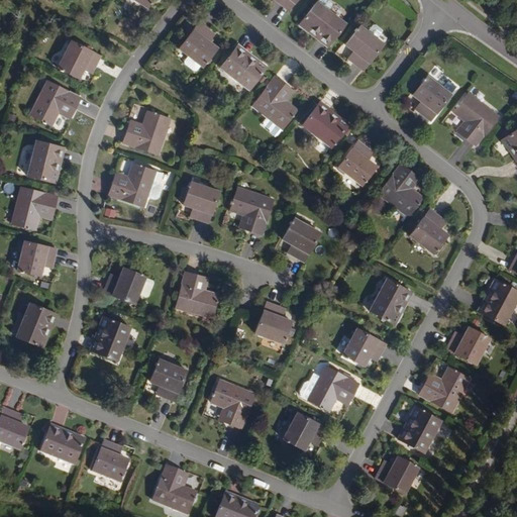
[(132,0),(146,9),(151,0),(132,0)]
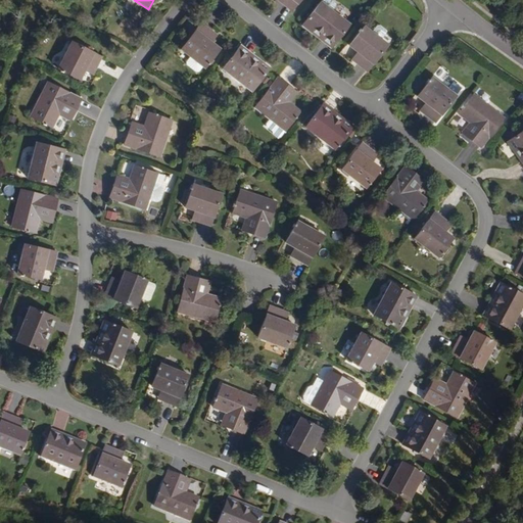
[(299,0),(282,0),(280,3),(290,12),(299,0)]
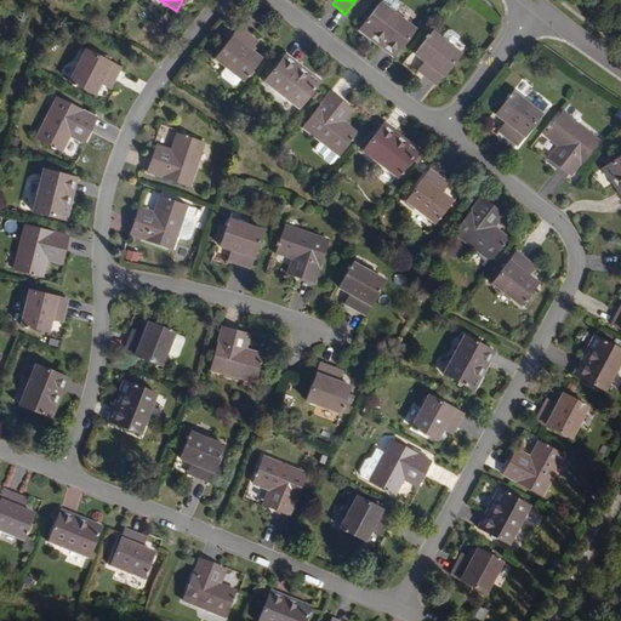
[(385,0),(381,6),(379,4),(357,30),(369,40),(372,36),(396,55),(412,32),(393,16),(399,7),(389,0),(385,0)]
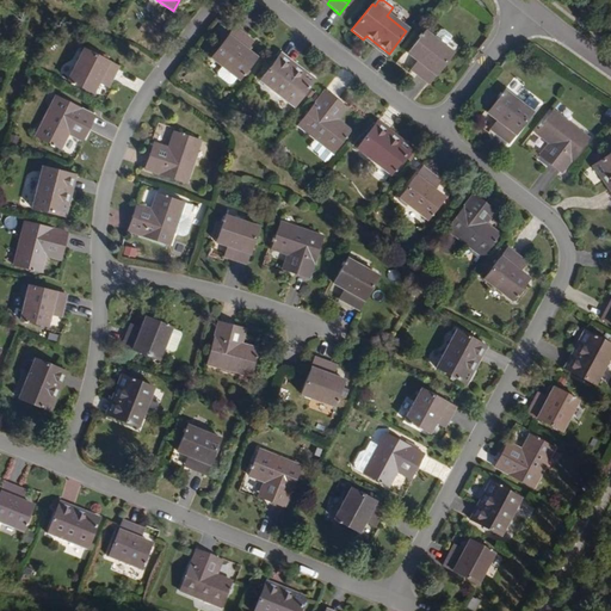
[(248,35),(236,26),(213,57),(223,65),(217,72),(218,75),(229,84),(233,82),(238,76),(240,78),(255,55),(247,48),(241,44),(248,35)]
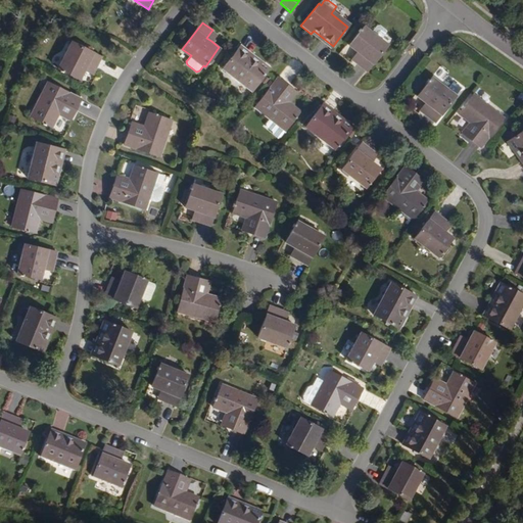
[(387,46),(364,28),(348,46),(357,52),(361,56),(354,64),(366,73),(387,46)]
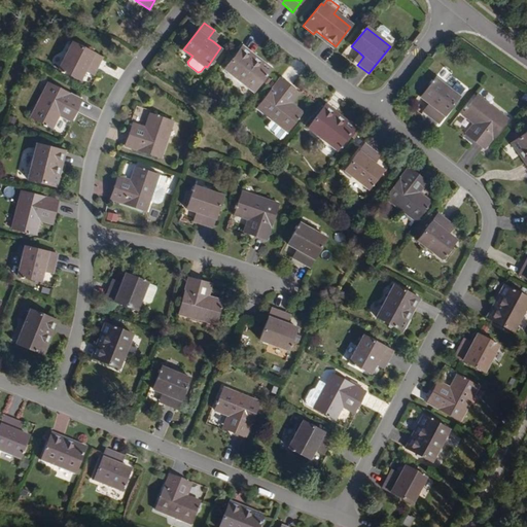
[(214,30),(208,38),(213,41),(219,34),(214,30)]
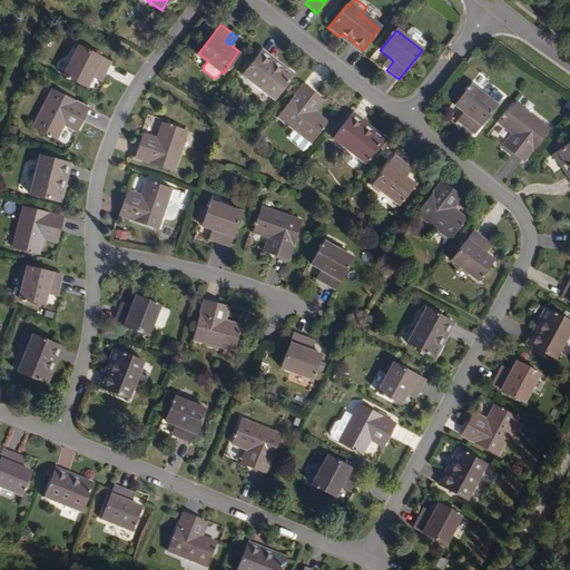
[(363,50),(342,33),(338,37),(360,53),(363,50)]
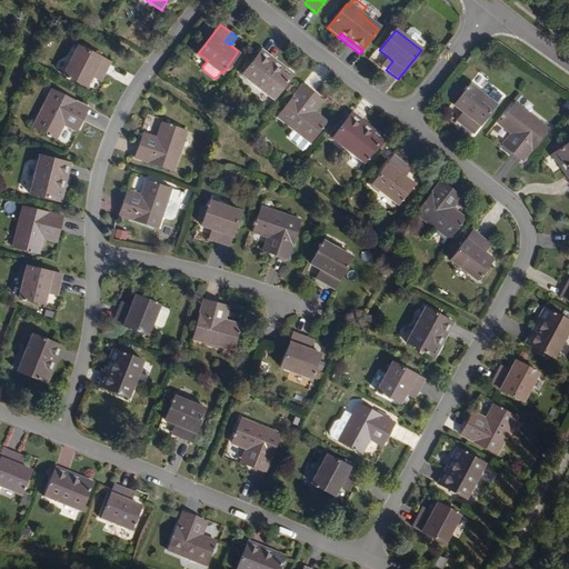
[(113,62),(81,46),(66,75),(89,87),(95,76),(97,70),(106,76),(113,62)]
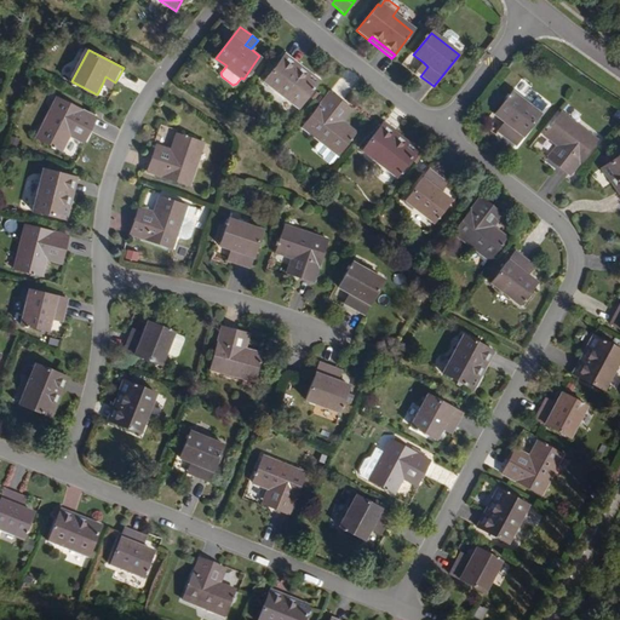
[(303,76),(306,72),(283,53),(280,58),(303,76)]
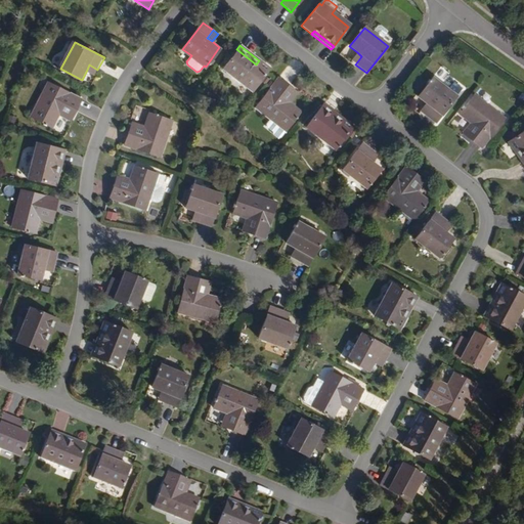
[(349,59),(354,51),(344,46),(340,54),(349,59)]
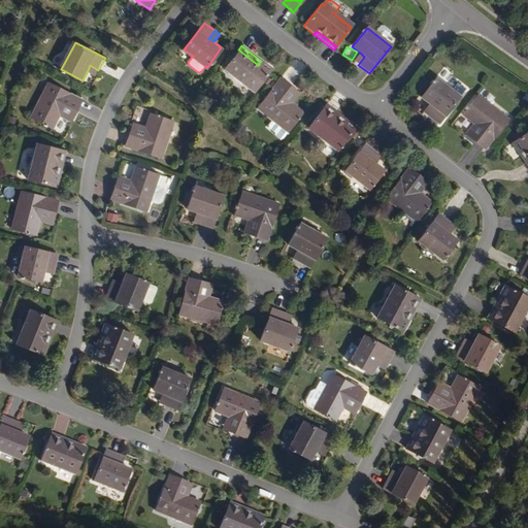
[(258,65),(238,50),(223,68),(252,92),(270,68),(261,61),(258,65)]
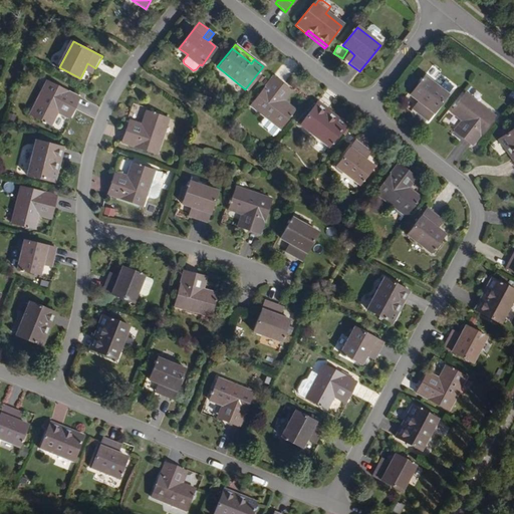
[(354,55),(350,51),(344,59),(348,63),(354,55)]
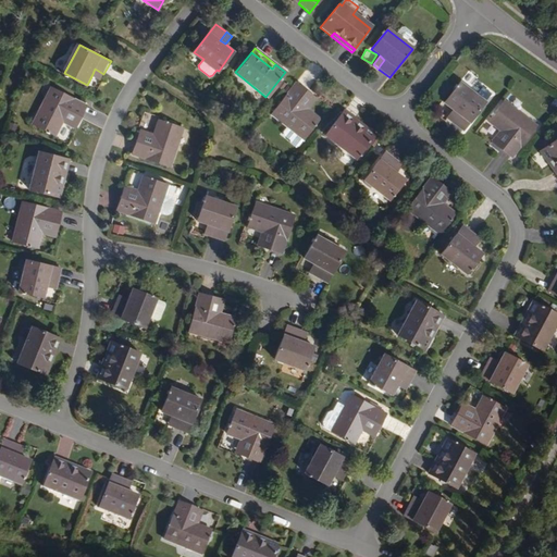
[(95,69),(93,74),(101,79),(103,74),(95,69)]
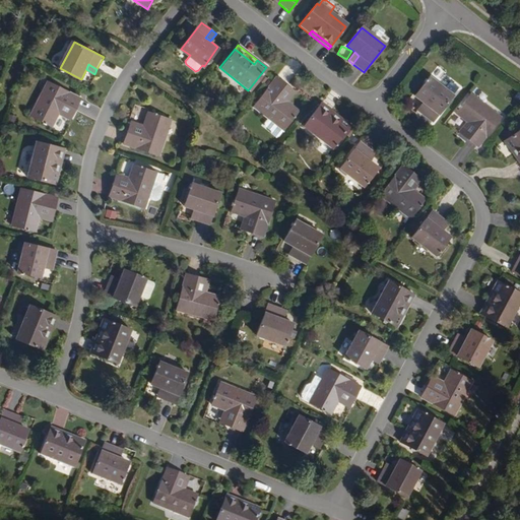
[(286,86),(275,77),(253,107),(281,130),(297,111),(286,103),(278,96),(286,86)]
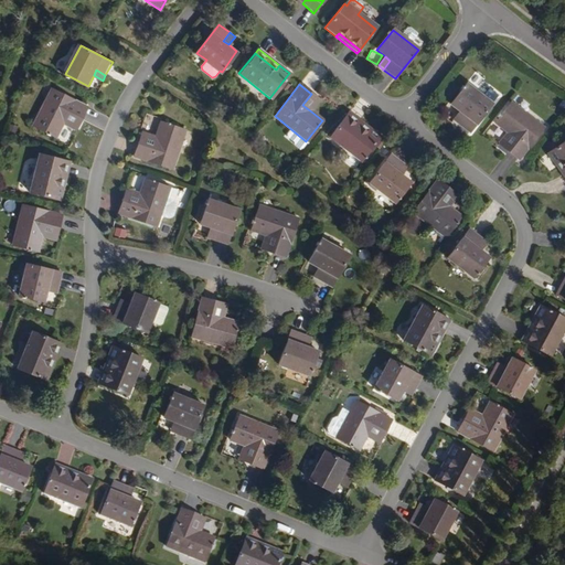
[(492,104),(467,84),(450,103),(459,110),(465,115),(459,123),(470,131),(492,104)]
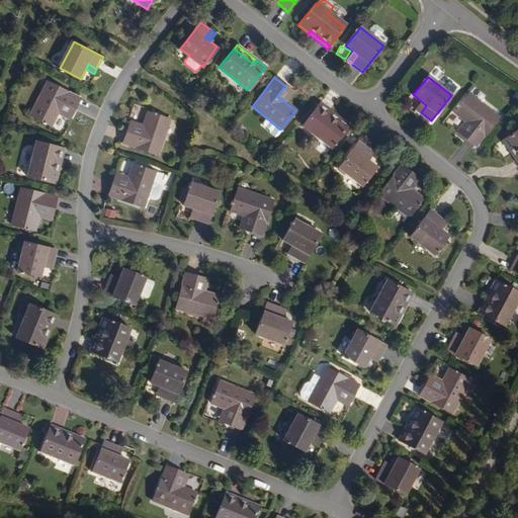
[(81,100),(49,83),(30,116),(52,127),(59,115),(63,106),(75,113),(81,100)]
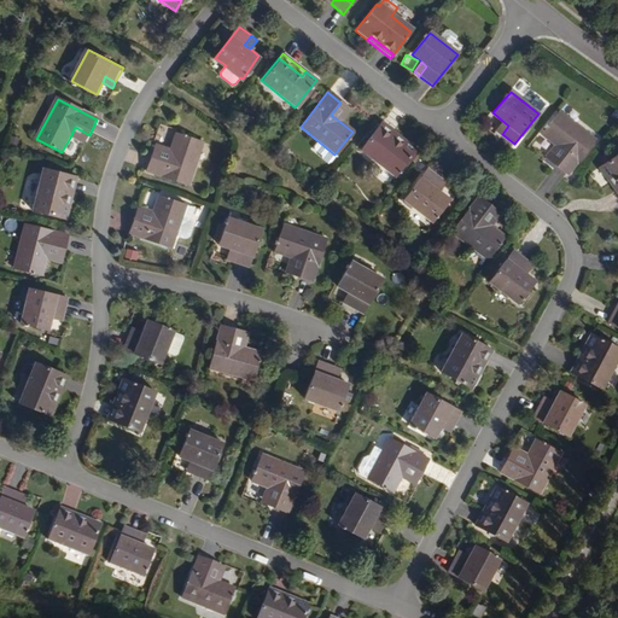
[(340,103),(331,115),(340,122),(349,110),(340,103)]
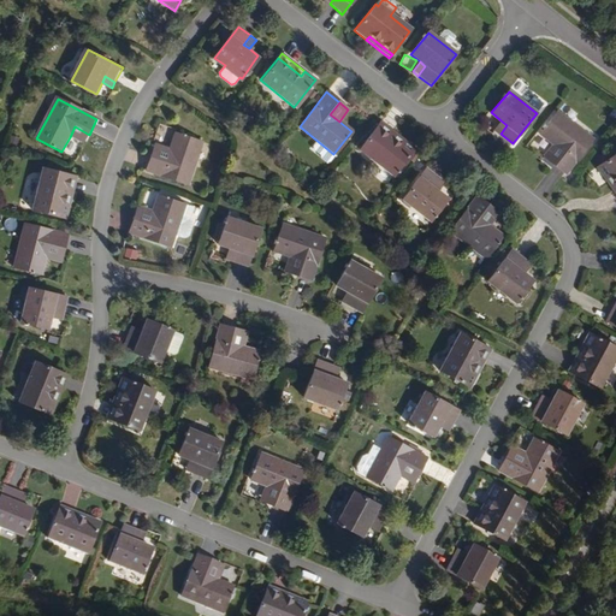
[(593,141),(557,112),(540,134),(554,146),(562,153),(554,164),(566,173),(593,141)]
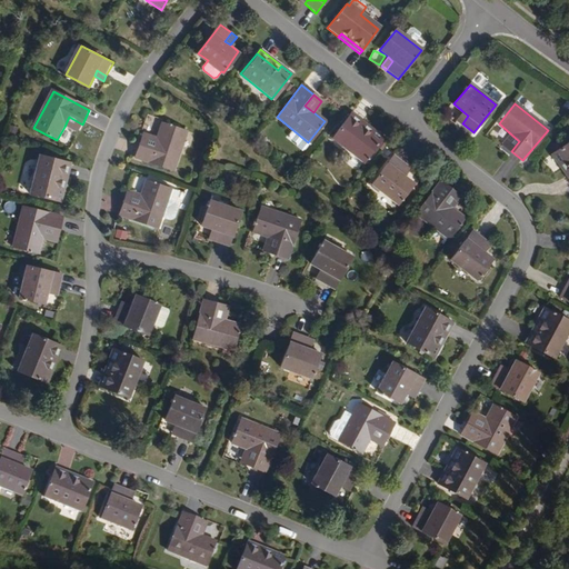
[(453,118),(458,111),(449,106),(445,111),(453,118)]
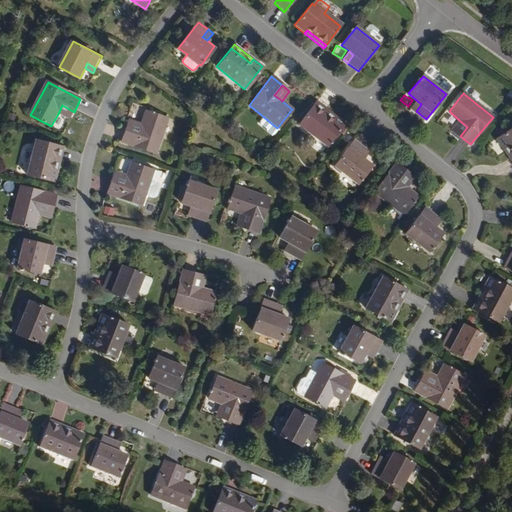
[(416,100),(411,108),(416,111),(421,104),(416,100)]
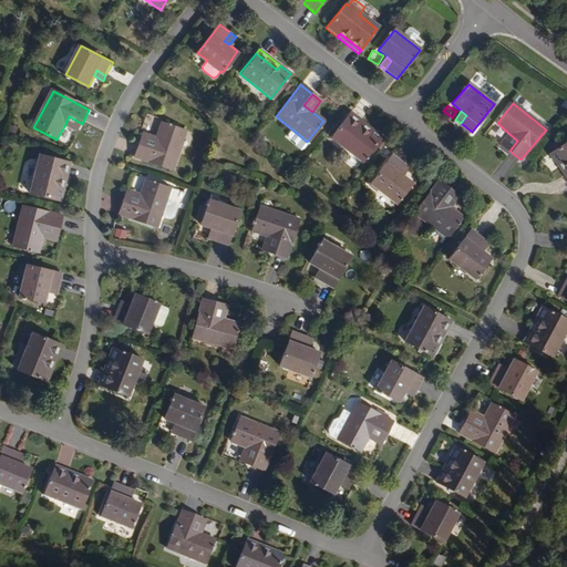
[(82,124),(69,116),(64,126),(76,133),(82,124)]
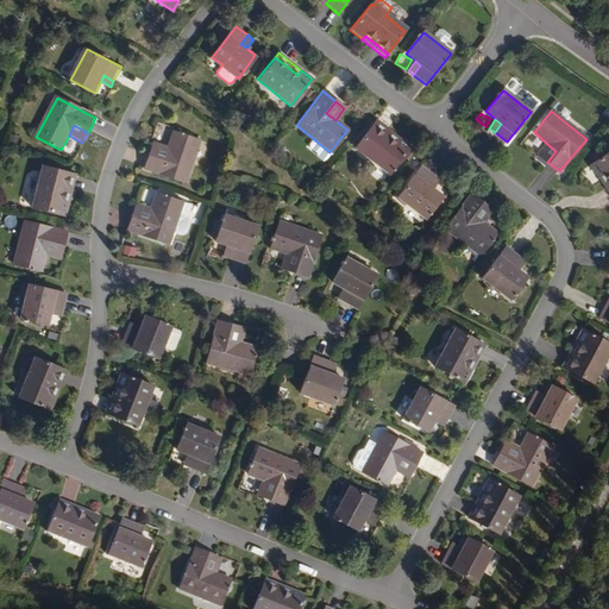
[(368,130),(391,146),(394,143),(371,125),(368,130)]
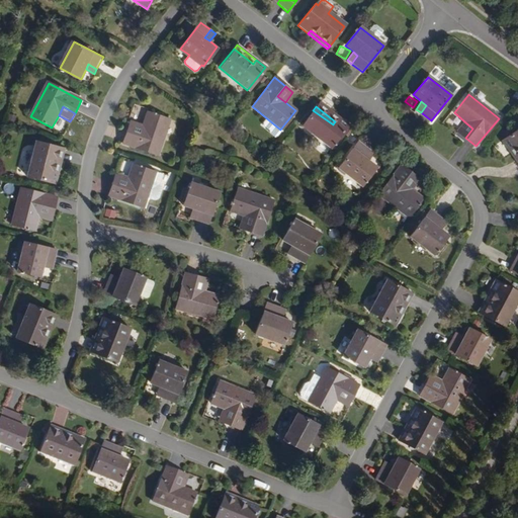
[(333,124),(313,110),(298,128),(327,152),(345,128),(335,121),(333,124)]
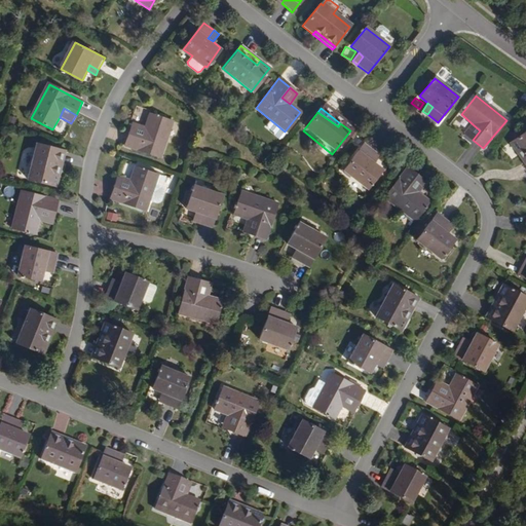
[(173,122),(149,115),(145,128),(142,138),(129,134),(124,147),(160,159),(173,122)]
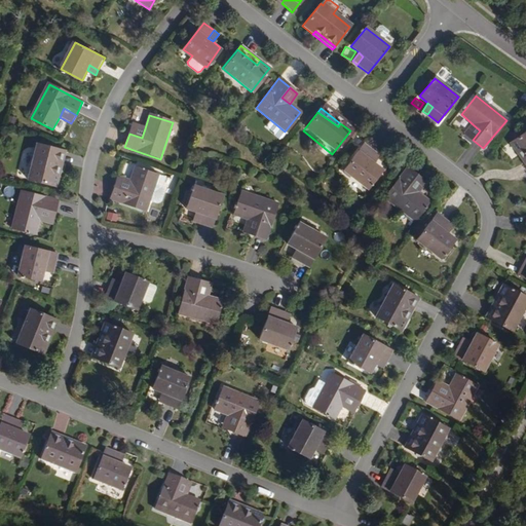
[(129,134),(142,138),(145,128),(133,124),(129,134)]
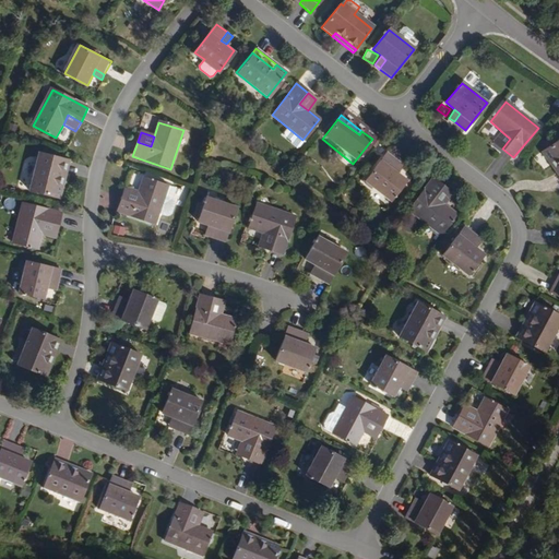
[(510,139),(502,132),(494,142),(502,149),(510,139)]
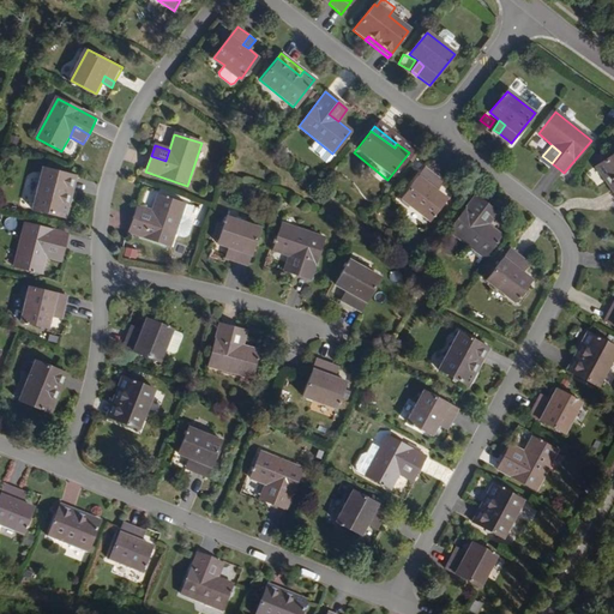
[(613,161),(603,170),(613,180),(613,161)]
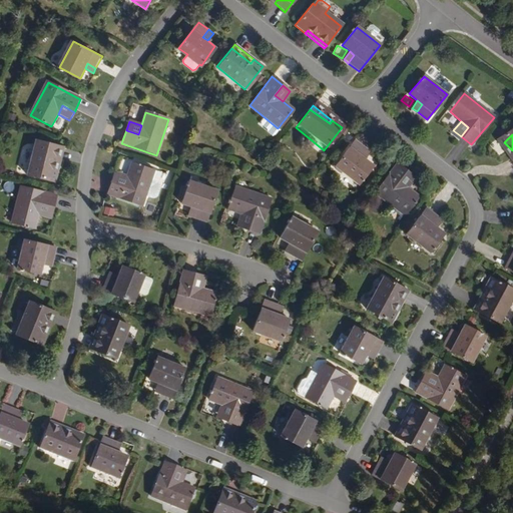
[(58,146),(36,140),(27,175),(54,183),(57,171),(52,170),(58,146)]
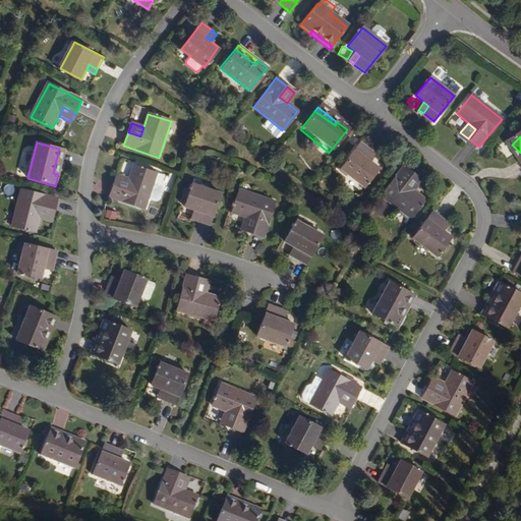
[(369,151),(359,142),(339,168),(361,186),(377,168),(368,162),(364,158),(369,151)]
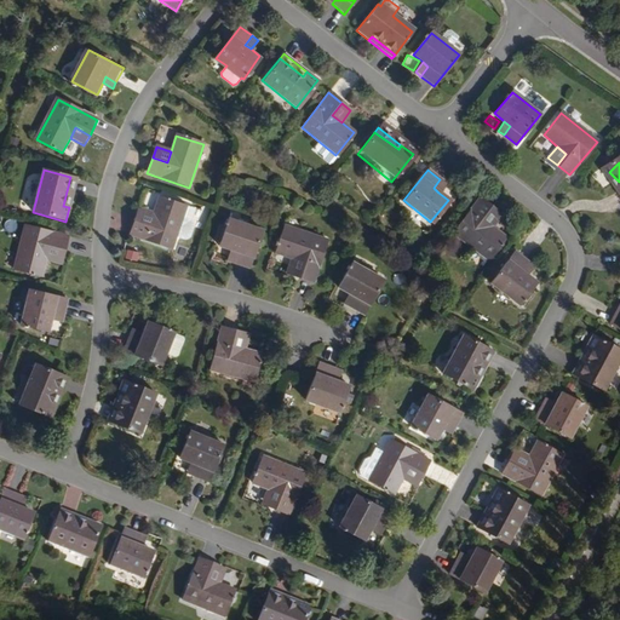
[(70,177),(63,206),(69,207),(75,178),(70,177)]
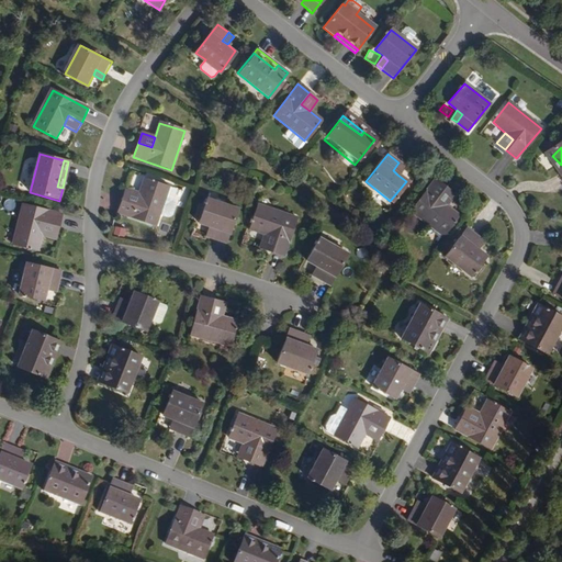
[(393,170),(397,175),(404,166),(398,163),(393,170)]
